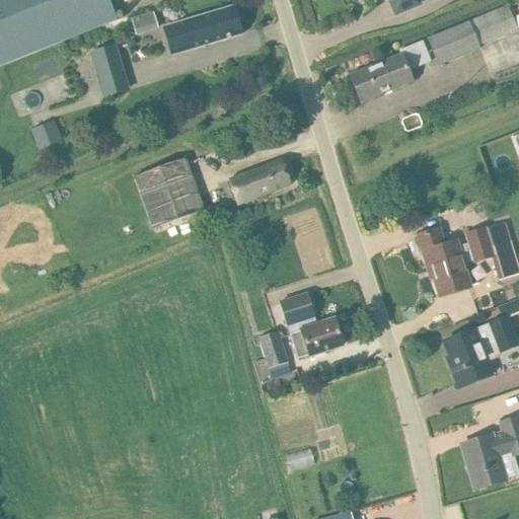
[(0,0),(0,66),(116,20),(107,0),(0,0)]
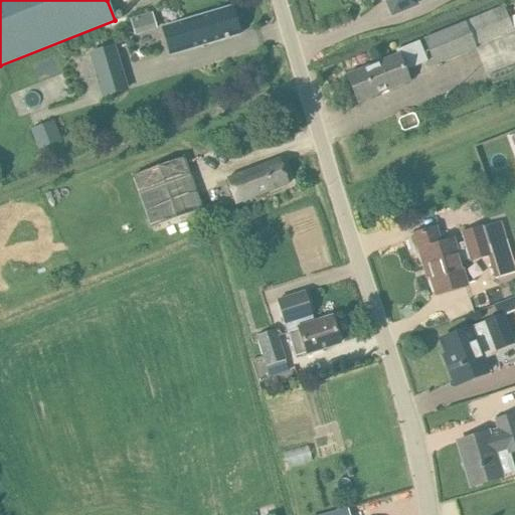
[(387,0),(392,12),(413,3),(412,0),(387,0)]
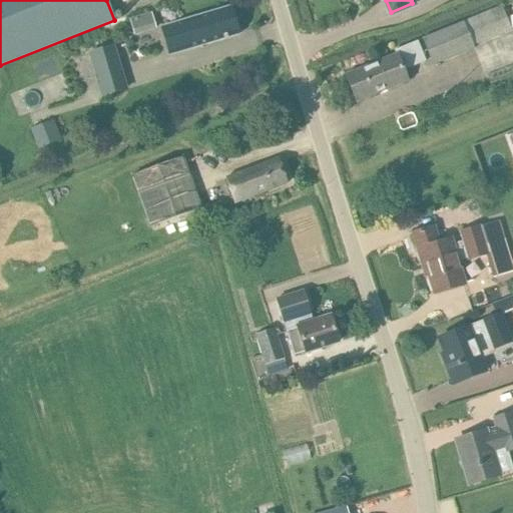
[(230,7),(162,28),(170,54),(238,33),(230,7)]
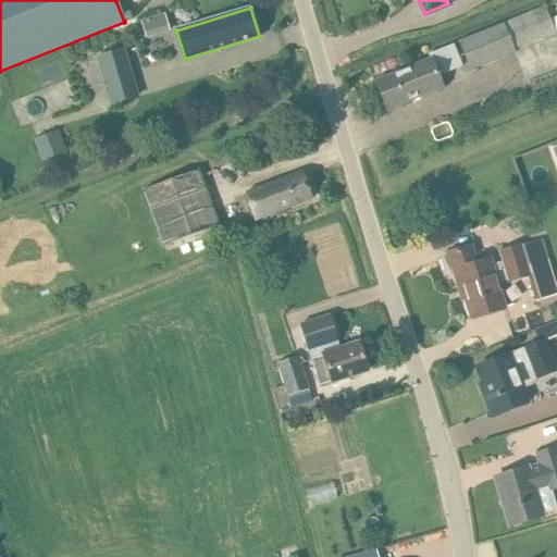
[(457,42),(469,72),(515,53),(514,50),(555,34),(545,8),(504,24),(503,23),(457,42)]
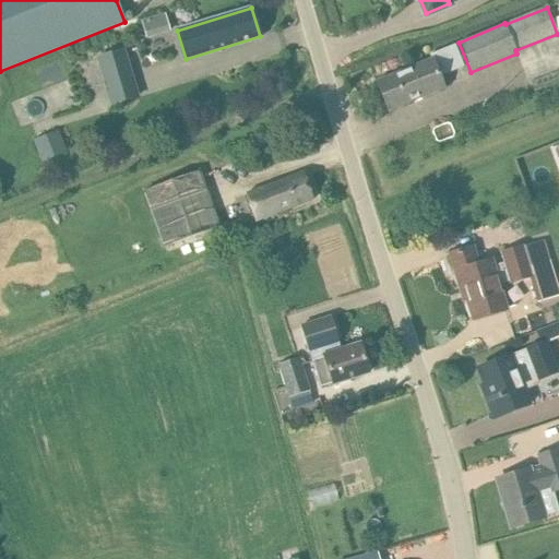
[(376,82),(388,110),(444,87),(440,76),(463,68),(454,45),(428,56),(430,60),(376,82)]
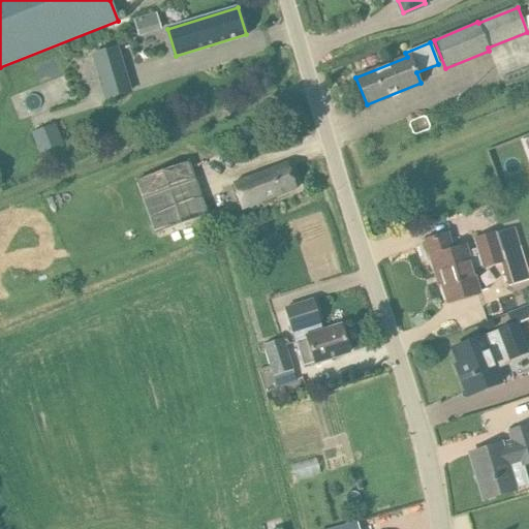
[(114,45),(92,53),(102,84),(124,78),(114,45)]
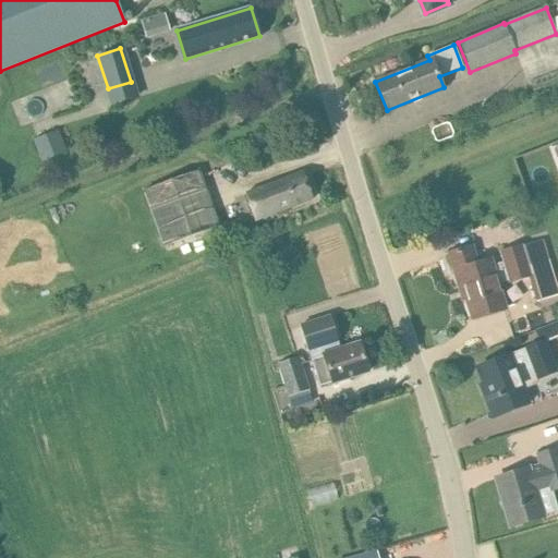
[(53,129),(31,137),(39,159),(62,150),(53,129)]
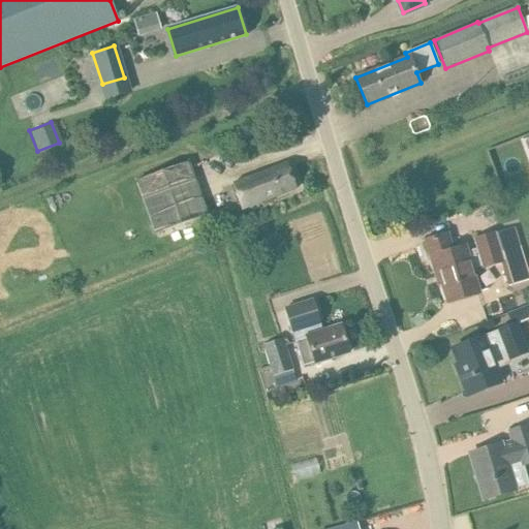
[(130,174),(146,231),(199,217),(184,159),(130,174)]
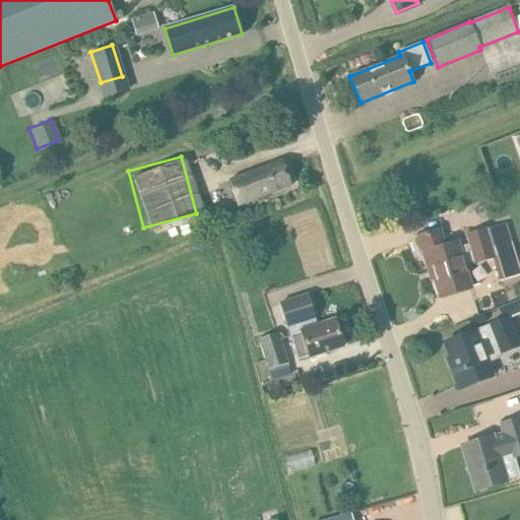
[(281,160),(229,181),(238,206),(290,186),(281,160)]
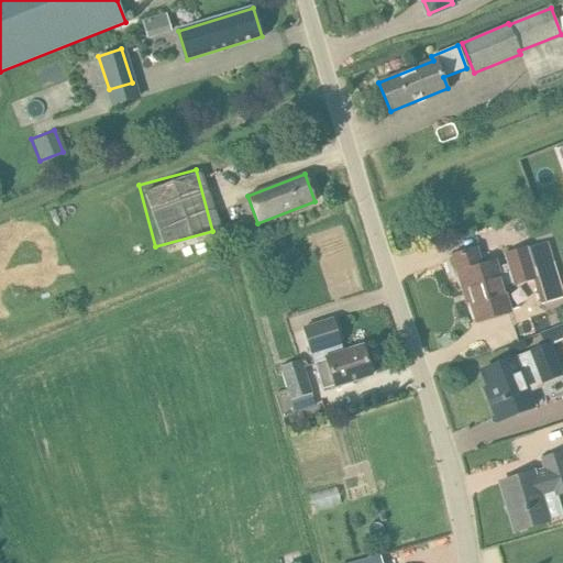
[(467,290),(476,321),(509,311),(501,288),(511,285),(512,288),(533,282),(541,306),(562,298),(562,295),(553,262),(533,268),(527,246),(501,254),(506,265),(496,268),(495,264),(481,267),(475,250),(445,258),(451,277),(459,274),(464,291),(467,290)]
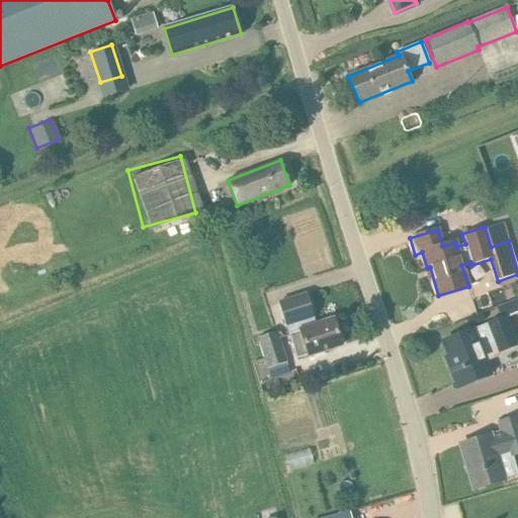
[(277,300),(287,333),(316,324),(306,292),(277,300)]
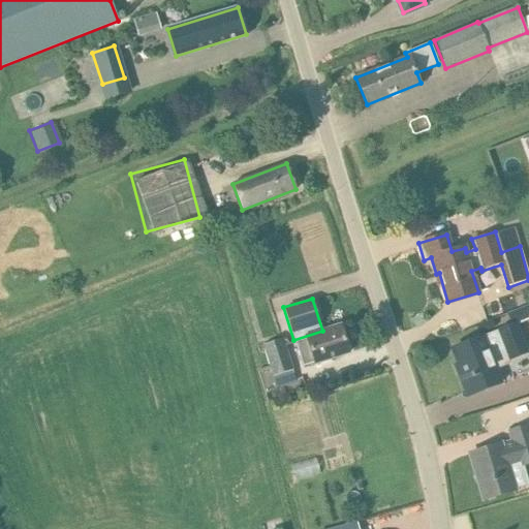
[(349,352),(340,325),(322,331),(293,340),(303,367),(314,363),(314,364),(349,352)]
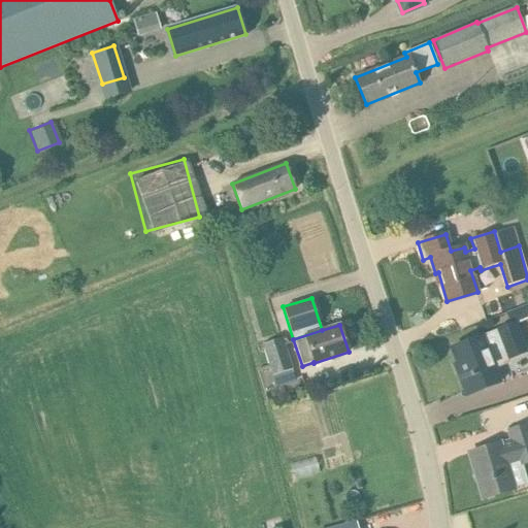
[(463,375),(460,377),(466,395),(499,383),(488,354),(504,348),(509,360),(526,354),(514,325),(499,331),(482,337),(481,336),(452,348),(463,375)]
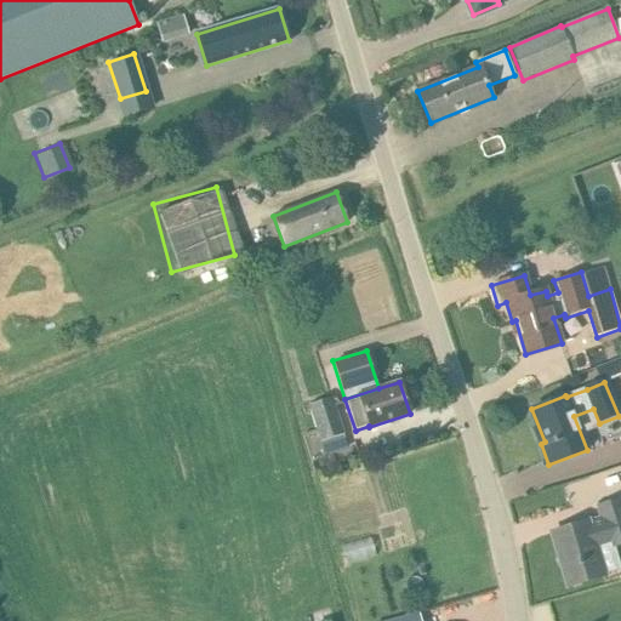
[(308,405),(324,456),(348,449),(332,397),(308,405)]
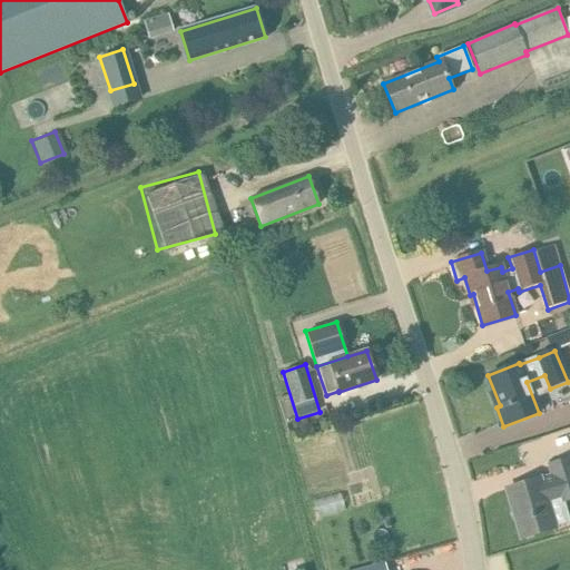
[(505,489),(521,538),(554,528),(554,527),(569,522),(563,502),(569,500),(569,457),(546,464),(549,475),(505,489)]
